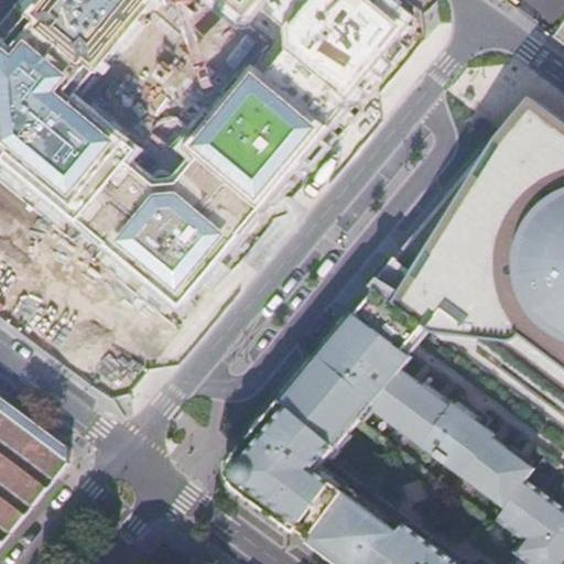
[(0,180),(172,316),(421,23),(420,13),(401,0),(24,0),(0,29),(0,180)]
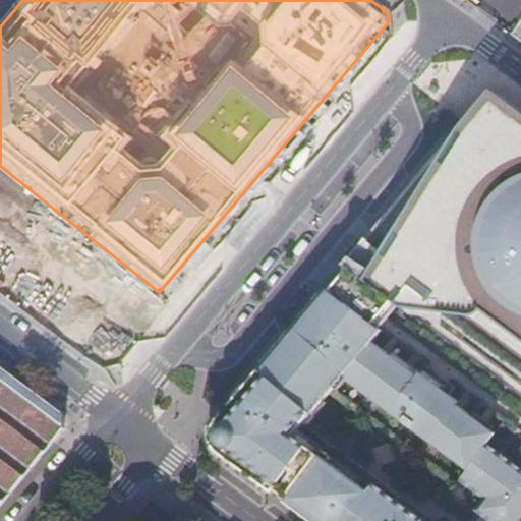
[(520,110),(493,90),(472,114),(474,113),(475,112),(477,111),(479,110),(481,110),(483,110),(486,110),(488,110),(489,111),(491,113),(520,137),(520,110)]
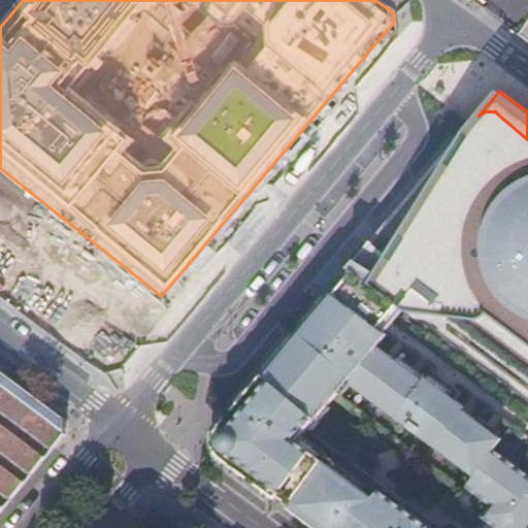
[(527,139),(500,116),(498,114),(496,112),(495,111),(493,111),(490,111),(488,111),(486,111),(484,112),(482,113),(481,114),(479,116),(350,270),(353,272),(403,309),(415,318),(448,316),(449,323),(527,382),(527,139)]
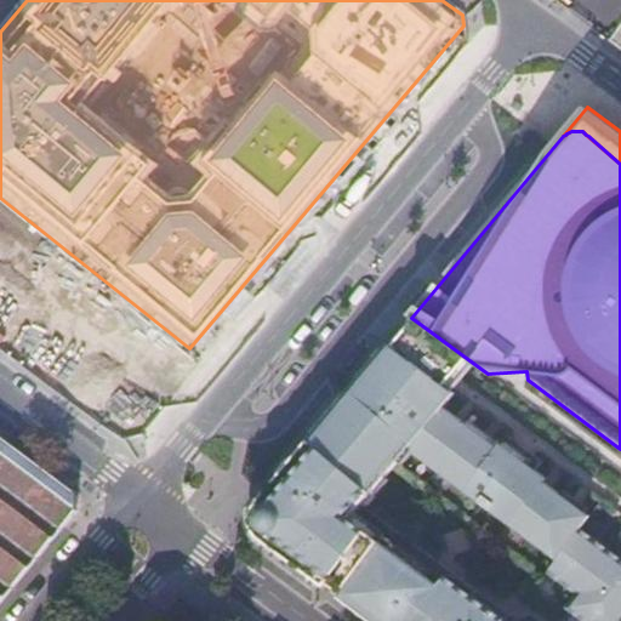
[(463,377),(474,364),(415,320),(405,334),(393,347),(389,343),(312,438),(258,501),(255,506),(252,510),(251,517),(251,523),(252,529),(255,534),(260,540),(369,620),(506,620),(505,620),(508,615),(362,506),(409,449),(557,560),(548,573),(576,594),(567,608),(584,620),(620,620),(620,559),(580,529),(590,517),(543,482),(546,478),(535,471),(542,462),(507,436),(497,449),(444,408),(455,394),(451,391),(463,377)]
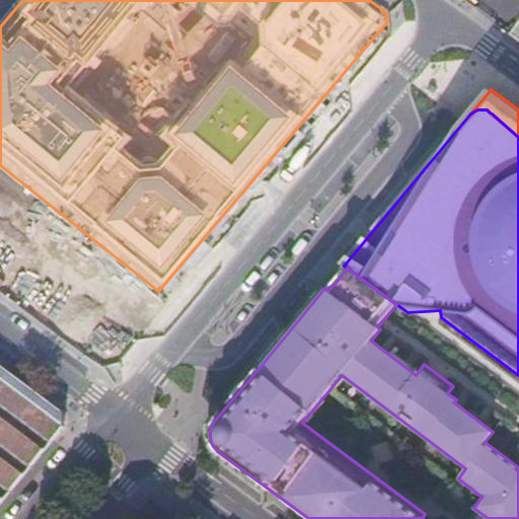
[(0,503),(64,427),(62,411),(0,365),(0,503)]
